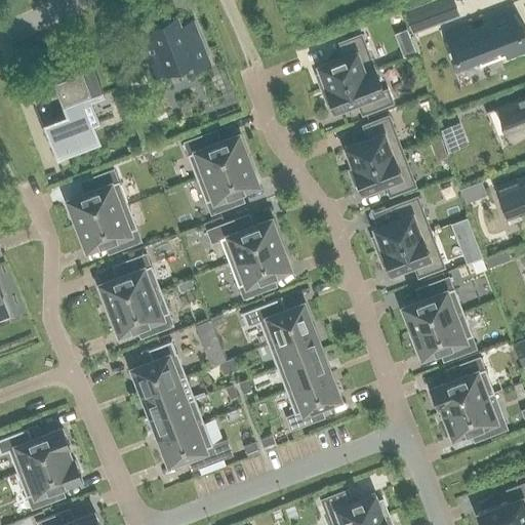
[(404,11),(412,33),(440,22),(432,1),(404,11)]
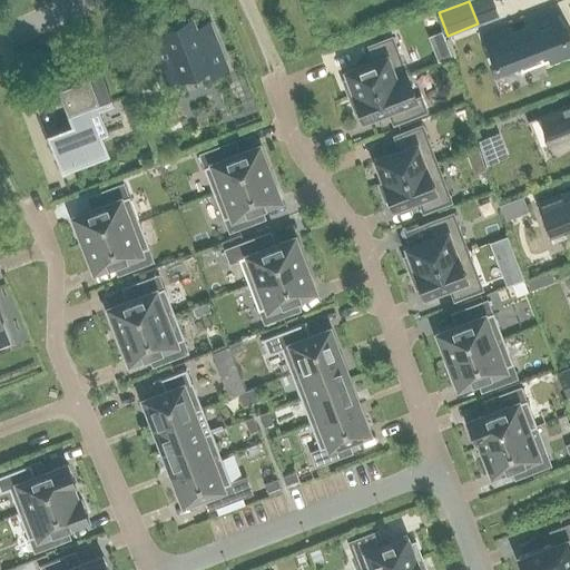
[(511,26),(482,37),(492,65),(537,48),(542,62),(548,60),(550,66),(569,57),(569,33),(559,16),(513,33),(511,26)]
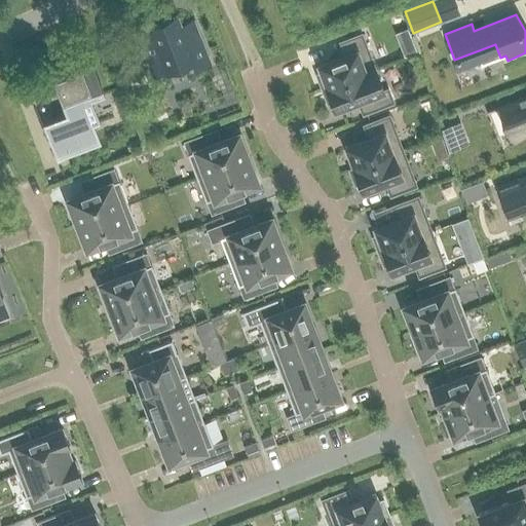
[(148,61),(160,55),(166,71),(192,61),(195,68),(209,63),(199,39),(187,44),(176,16),(149,28),(154,39),(142,44),(148,61)]
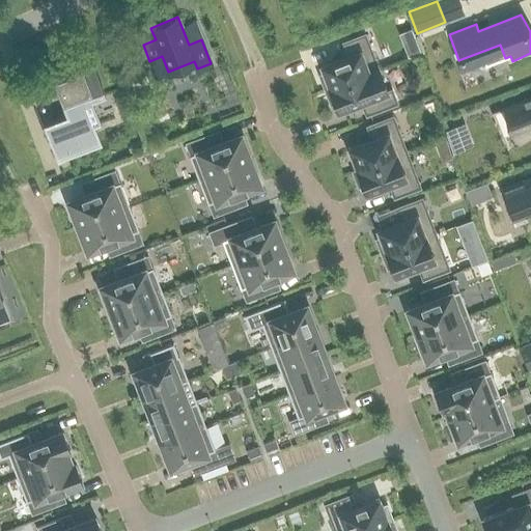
[(365,34),(338,45),(343,57),(320,66),(324,74),(318,76),(325,90),(379,70),(365,34)]
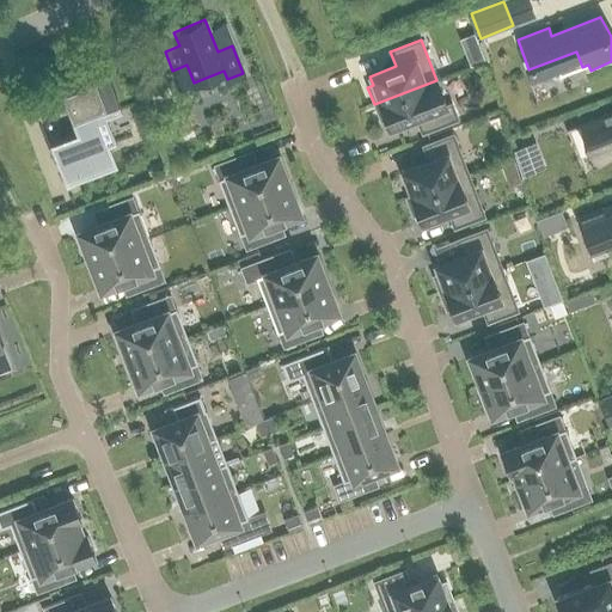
[(470,67),(484,61),(479,47),(464,53),(470,67)]
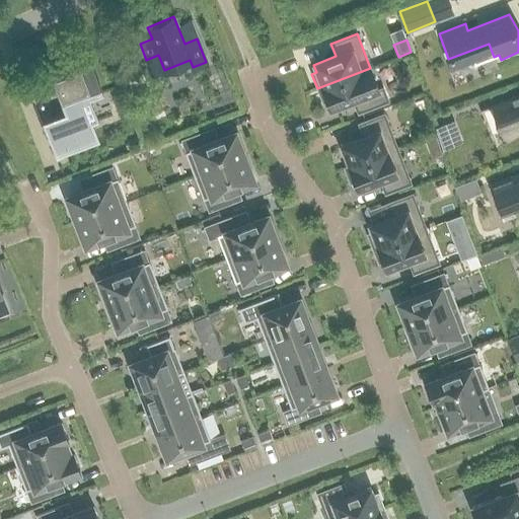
[(56,160),(69,155),(99,143),(92,124),(98,122),(89,98),(102,93),(97,81),(98,81),(92,65),(79,69),(80,71),(56,80),(70,118),(57,124),(62,139),(50,143),(56,160)]
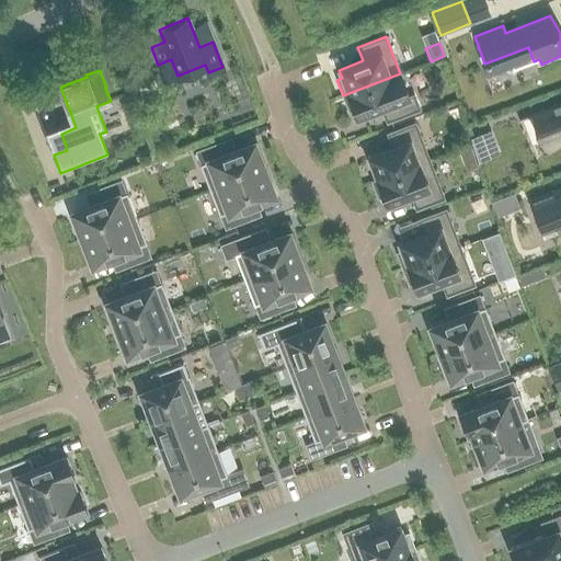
[(420,110),(413,95),(409,96),(400,73),(343,95),(348,112),(354,110),(357,118),(381,109),(387,123),(420,110)]
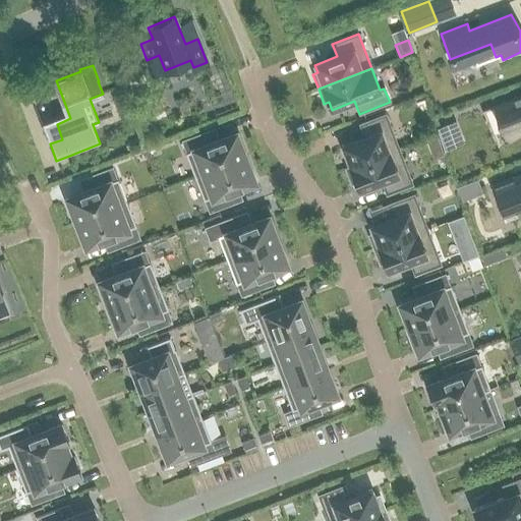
[(520,96),(481,111),(482,113),(496,108),(509,141),(520,132),(520,96)]
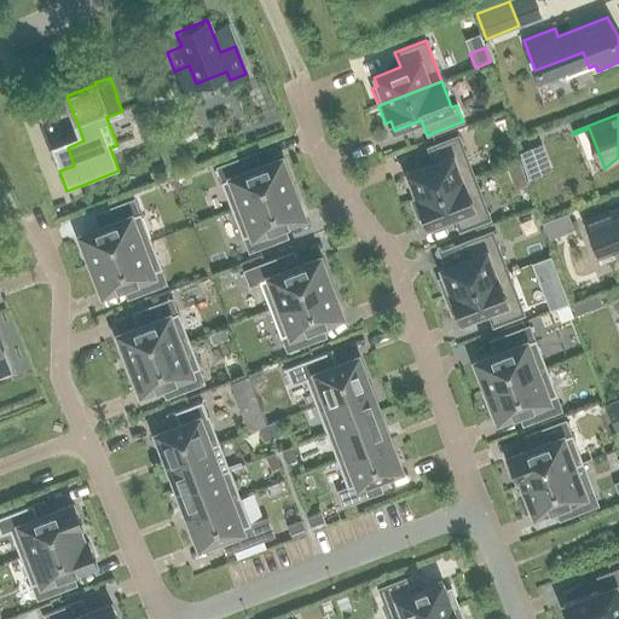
[(406,173),(416,198),(416,200),(474,178),(457,136),(427,148),(433,162),(406,173)]
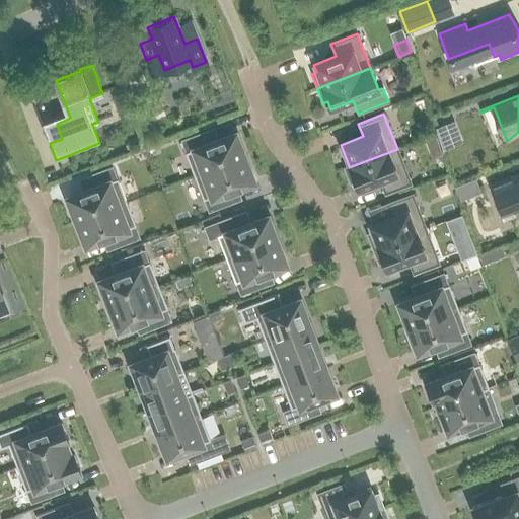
[(445,125),(435,129),(442,150),(454,146),(445,125)]
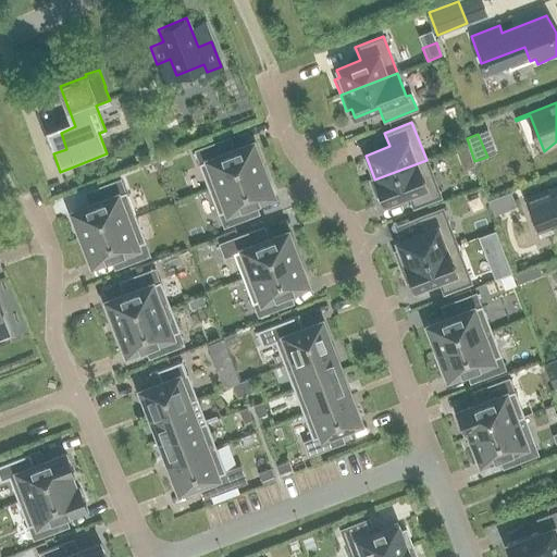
[(198,164),(208,189),(261,169),(260,164),(262,163),(257,149),(254,150),(251,144),(224,155),(219,141),(195,151),(199,163),(198,164)]
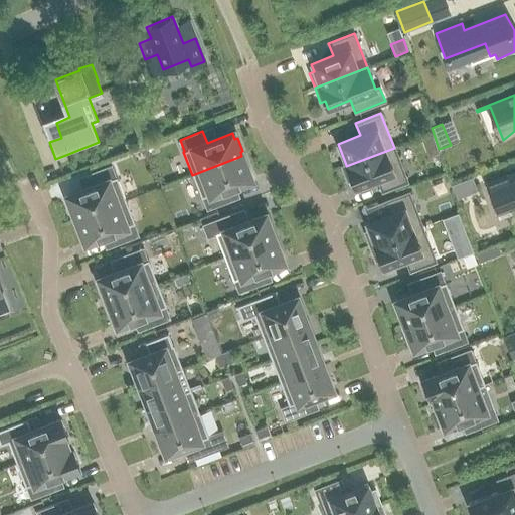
[(381,192),(407,182),(394,148),(346,166),(346,165),(341,167),(347,182),(352,180),(355,188),(377,180),(381,192)]
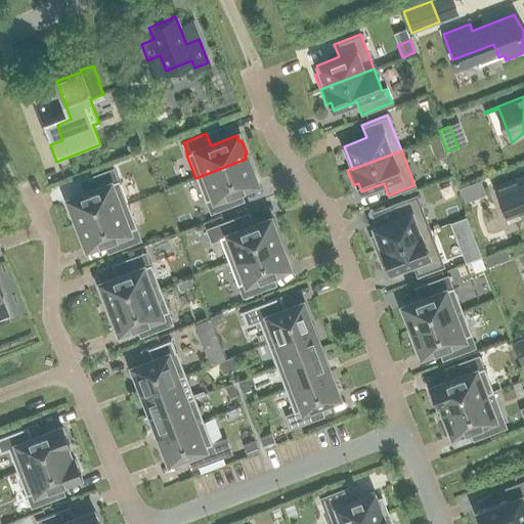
[(211,213),(233,205),(229,192),(255,183),(253,177),(255,176),(250,163),(248,164),(246,159),(195,178),(205,202),(206,202),(211,213)]
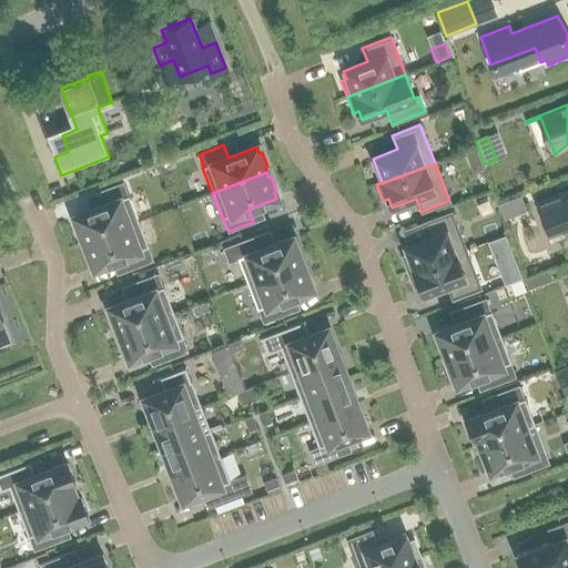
[(77,223),(73,224),(80,239),(82,237),(84,242),(139,222),(129,195),(128,196),(122,183),(98,193),(102,206),(74,216),(77,223)]
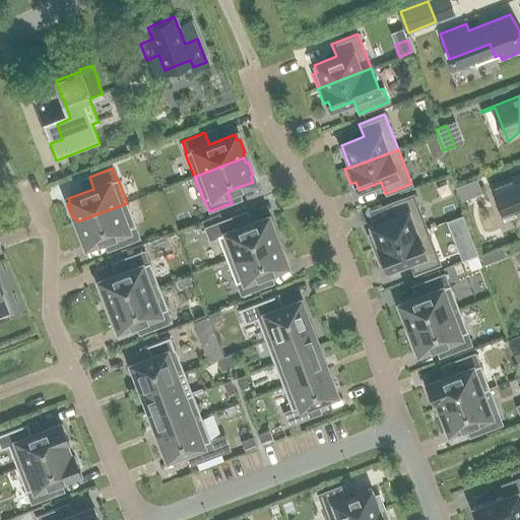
[(519,178),(515,181),(513,175),(489,184),(492,190),(502,215),(519,208),(519,178)]
